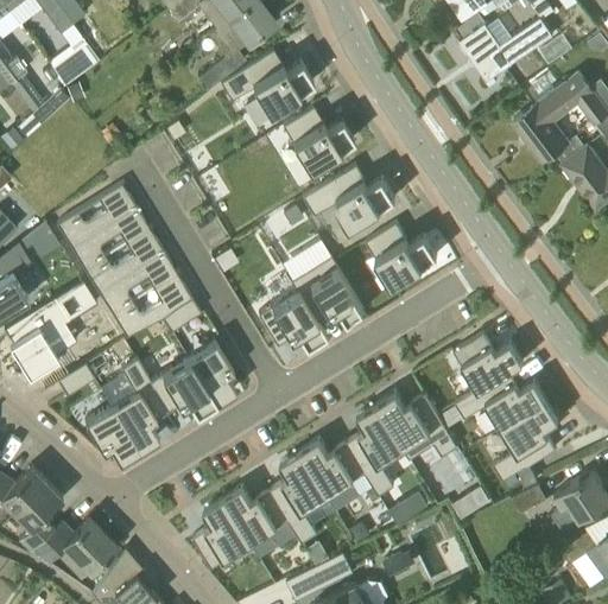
[(0,0),(0,71),(10,84),(32,114),(43,103),(33,89),(23,75),(24,74),(0,42),(0,18),(8,12),(0,0)]
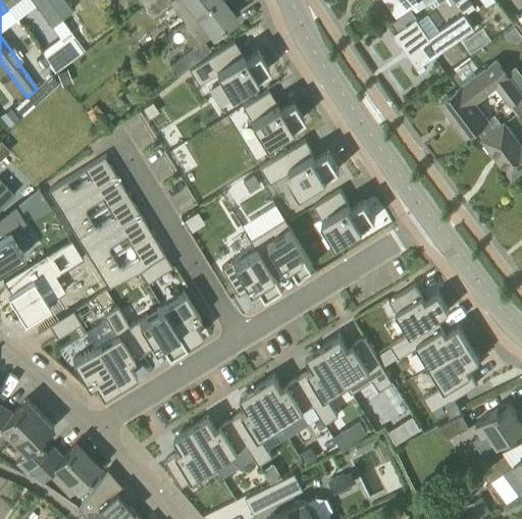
[(0,0),(7,10),(20,0),(30,0),(51,30),(61,21),(62,21),(52,8),(45,0),(0,0)]
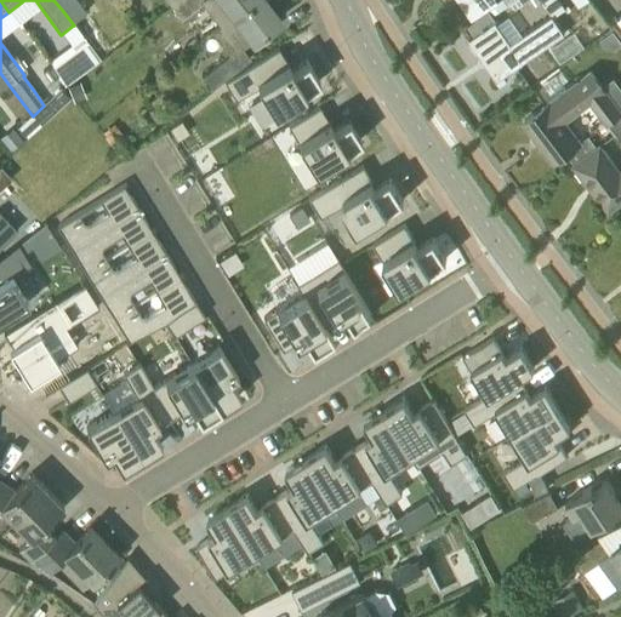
[(74,0),(73,0),(62,10),(74,26),(83,18),(86,16),(74,0)]
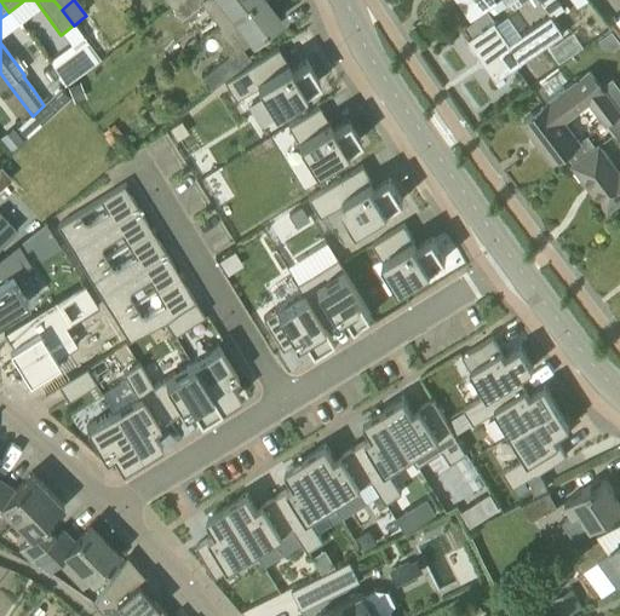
[(218,29),(254,0),(205,0),(204,1),(202,0),(183,0),(171,10),(182,23),(202,7),(218,29)]
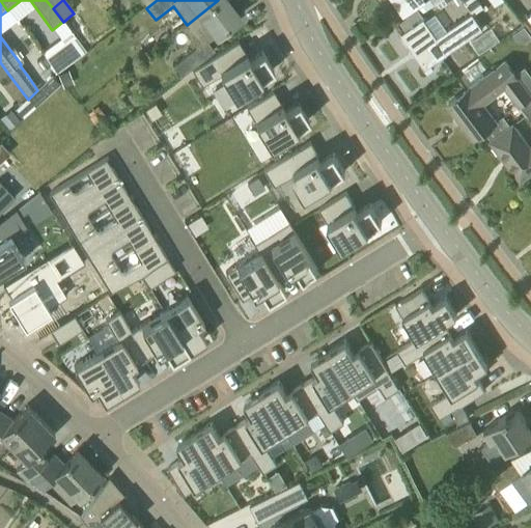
[(240,20),(224,0),(218,0),(187,25),(203,47),(207,45),(240,20)]
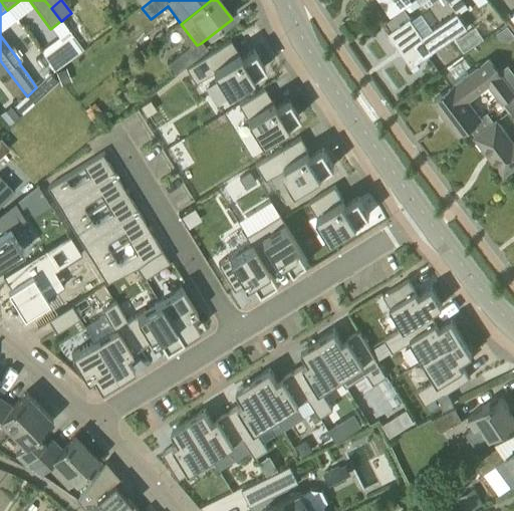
[(413,4),(410,0),(377,0),(392,19),(404,10),(413,4)]
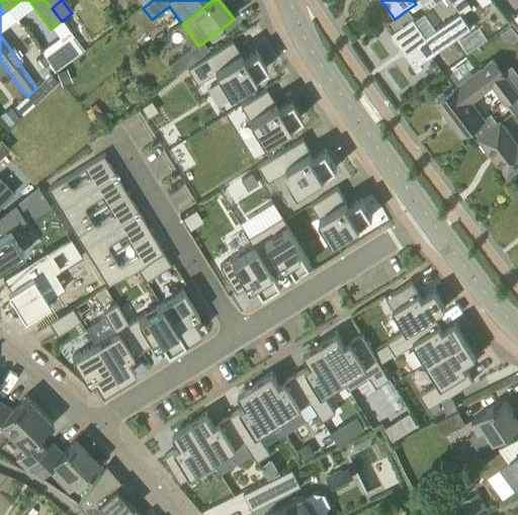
[(407,10),(395,19),(401,28),(391,35),(414,71),(435,57),(435,56),(471,31),(460,16),(426,39),(407,10)]
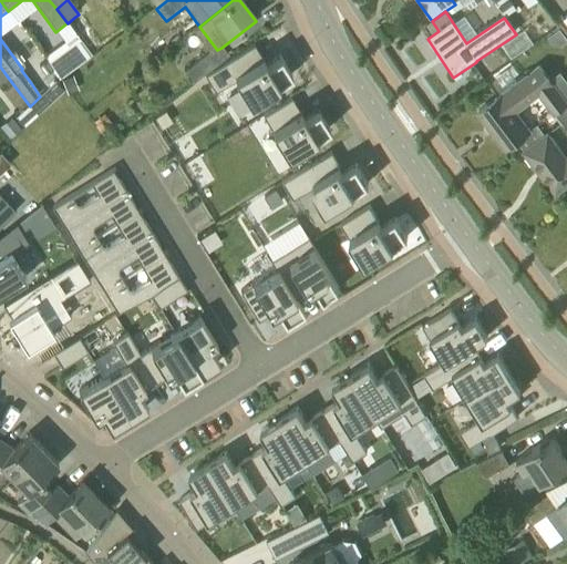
[(66,23),(55,32),(60,38),(64,44),(75,36),(71,30),(66,23)]
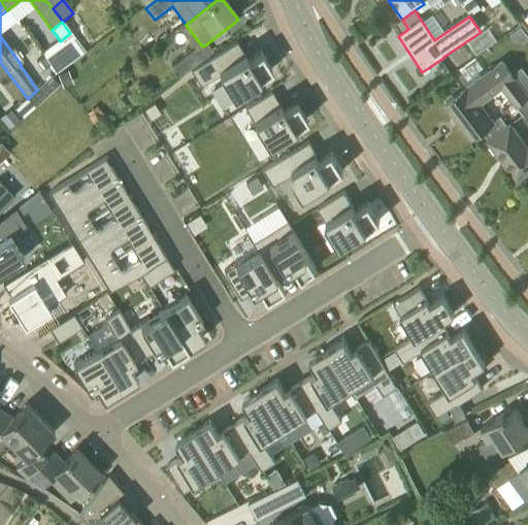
[(527,37),(521,29),(510,37),(515,44),(523,45),(527,40),(527,37)]
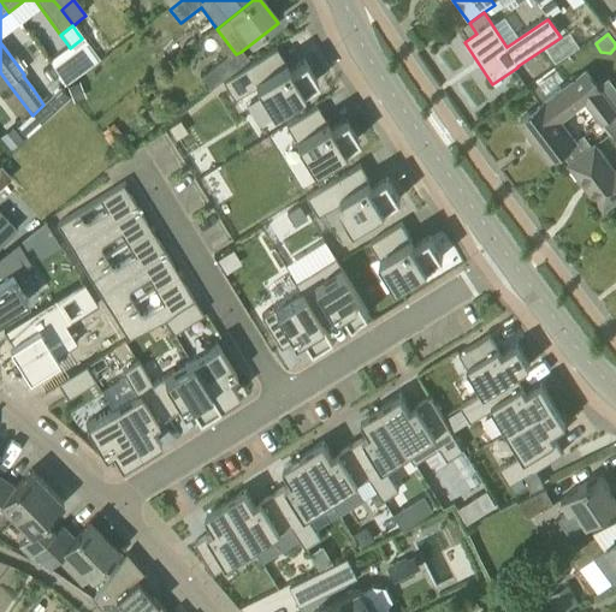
[(65,85),(95,63),(83,46),(53,69),(65,85)]
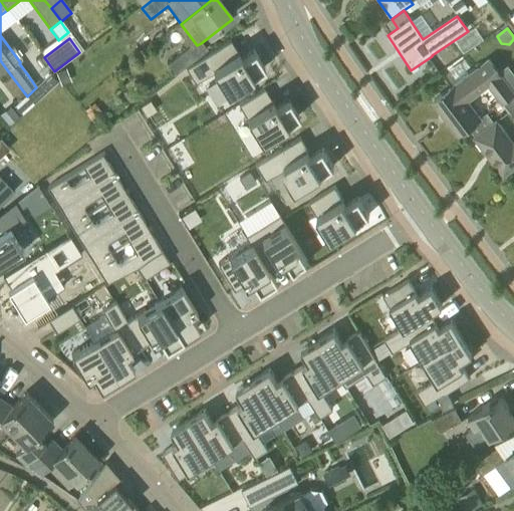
[(230,42),(186,70),(195,85),(214,73),(231,101),(251,88),(247,82),(265,70),(254,53),(242,61),(230,42)]
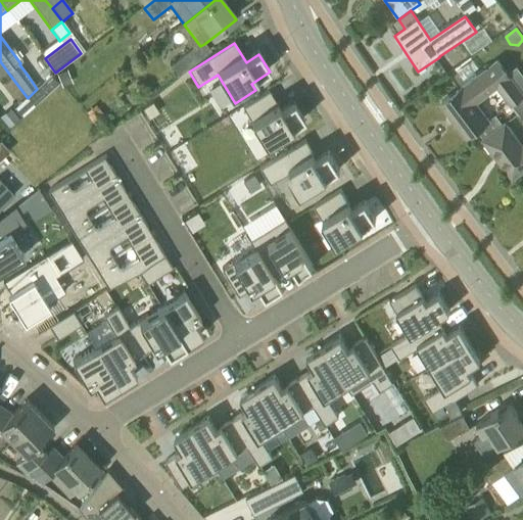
[(200,46),(170,69),(178,80),(211,53),(204,44),(200,46)]
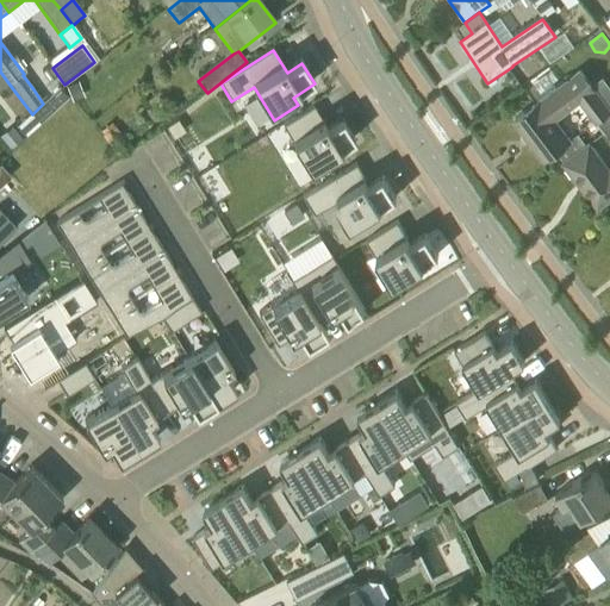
[(49,85),(58,77),(53,69),(51,67),(42,74),(49,85)]
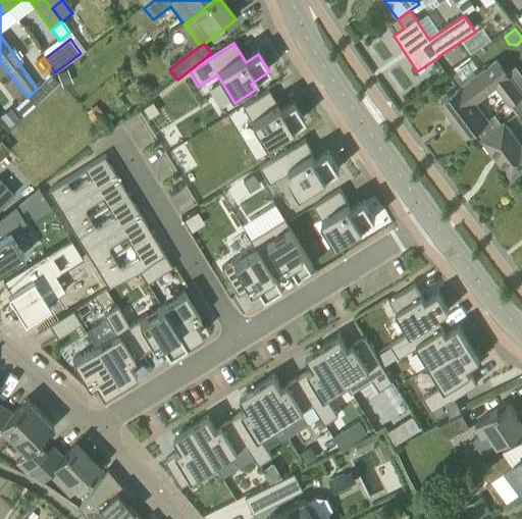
[(519,118),(521,116),(521,95),(521,97),(497,63),(440,105),(466,139),(487,122),(474,105),(497,88),(519,118)]
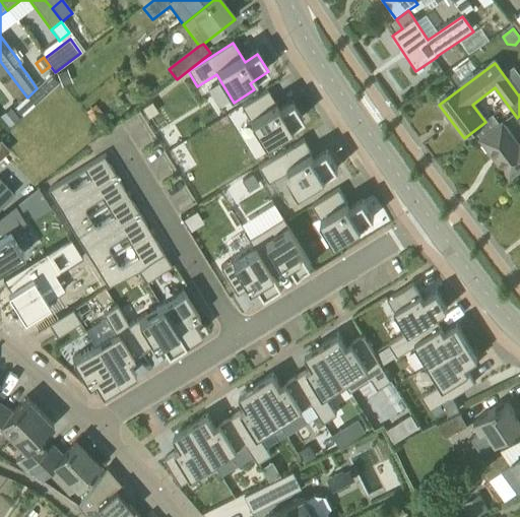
[(58,76),(62,89),(72,85),(67,72),(58,76)]
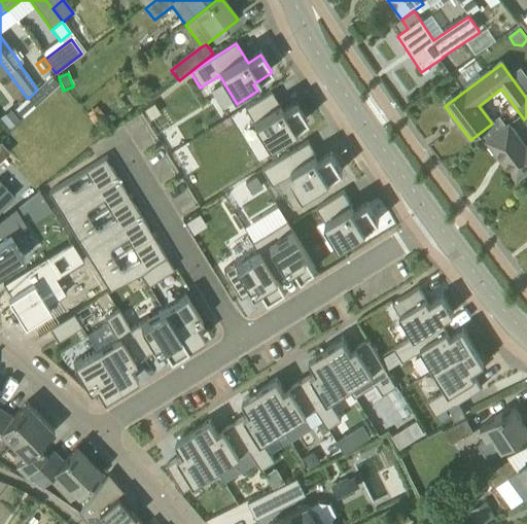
[(37,90),(28,99),(35,109),(59,86),(50,78),(37,90)]
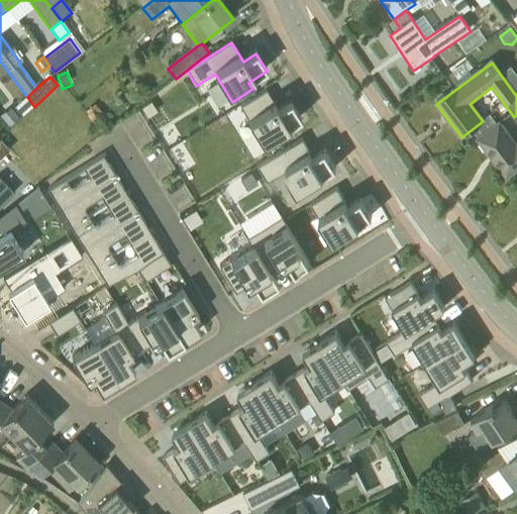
[(266,91),(239,107),(267,150),(287,138),(283,131),(301,120),(290,103),(278,110),(266,91)]
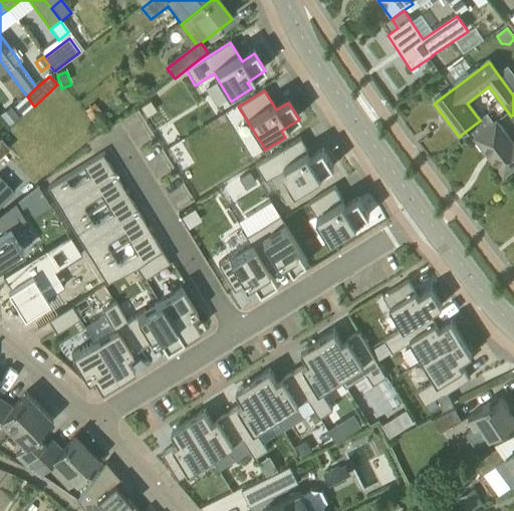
[(34,106),(27,96),(14,108),(22,117),(34,106)]
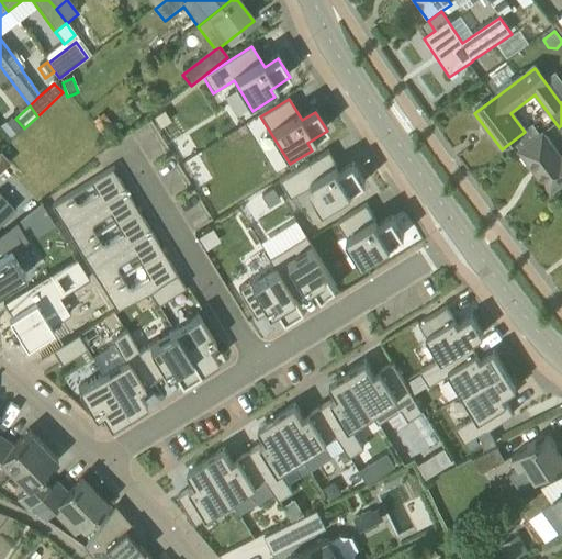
[(165,112),(154,119),(160,131),(171,124),(165,112)]
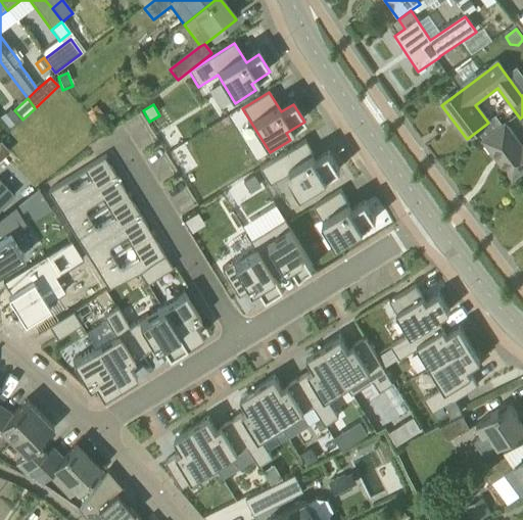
[(11,110),(1,119),(9,130),(19,122),(11,110)]
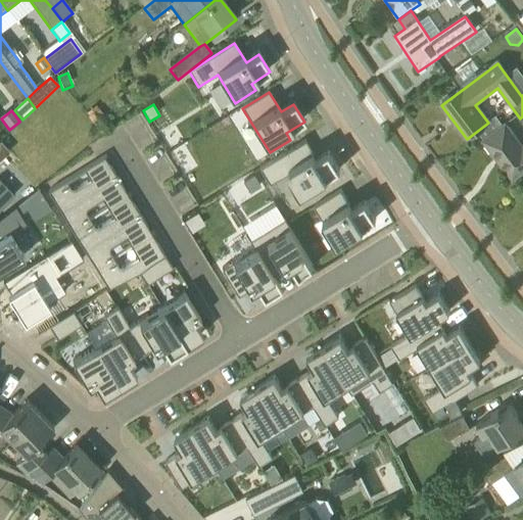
[(99,110),(88,119),(103,138),(113,130),(114,129),(99,110)]
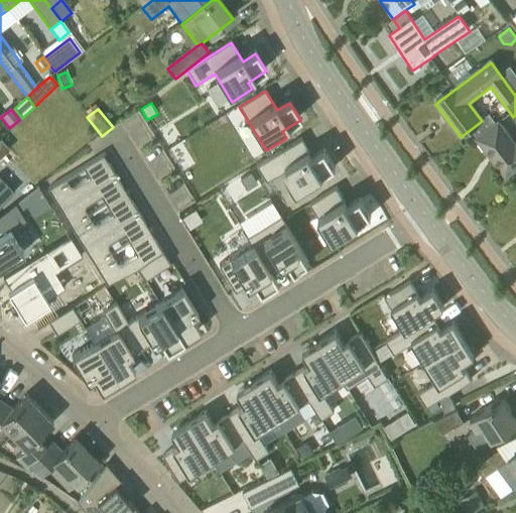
[(499,124),(478,140),(477,140),(505,177),(515,169),(515,144),(515,146),(499,124)]
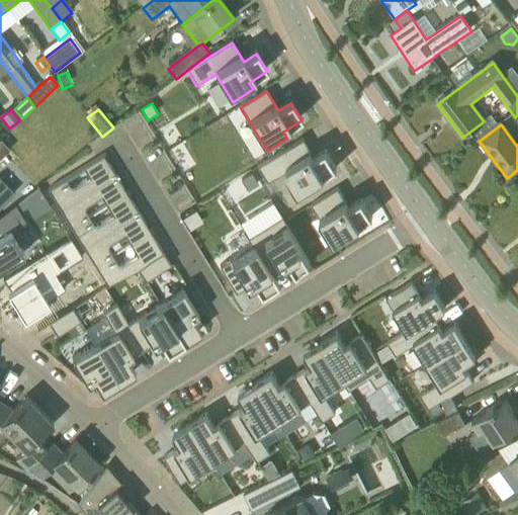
[(0,161),(10,153),(0,141),(0,161)]
